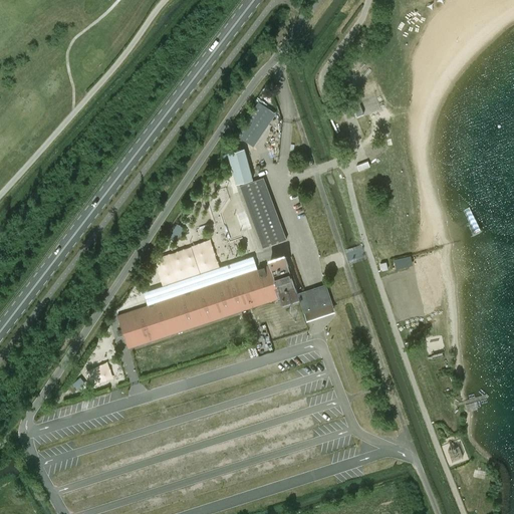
[(358,101),(352,103),(357,116),(363,113),(358,101)]
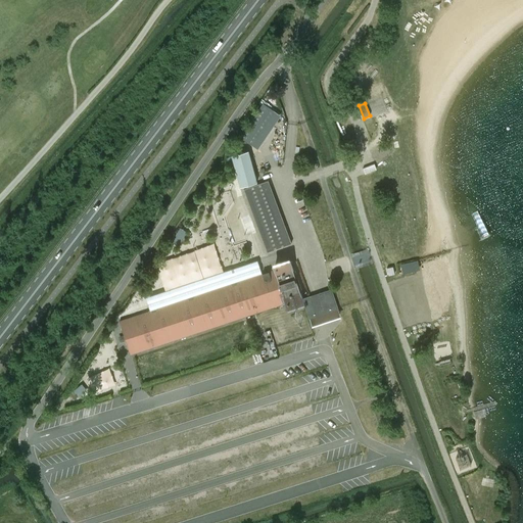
[(281,117),(263,104),(239,138),(257,151),(281,117)]
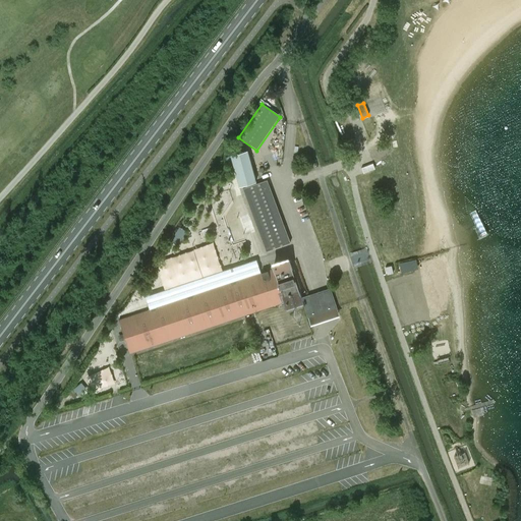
[(340,123),(340,132),(351,131),(350,122),(340,123)]
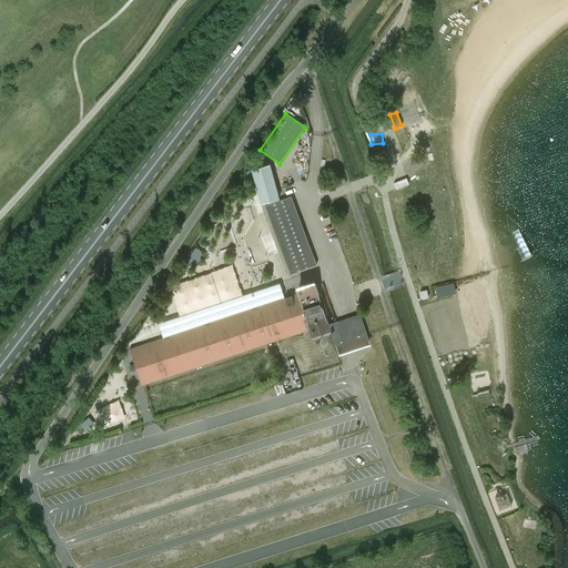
[(280,201),(271,166),(252,171),(262,206),(280,201)]
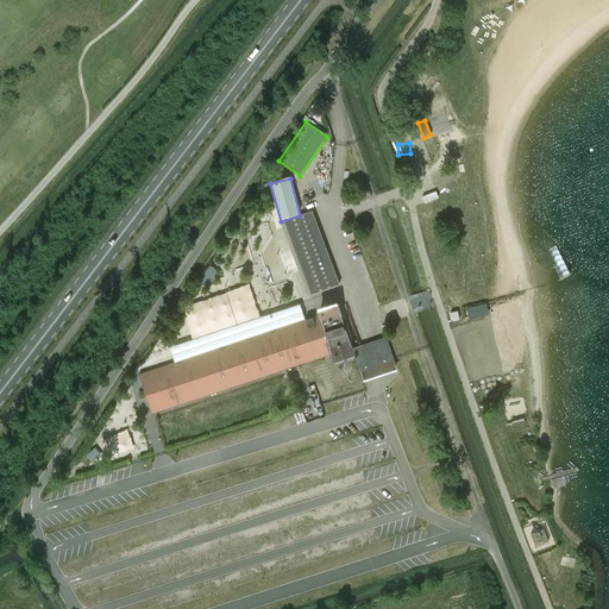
[(438,198),(435,192),(422,196),(425,202),(438,198)]
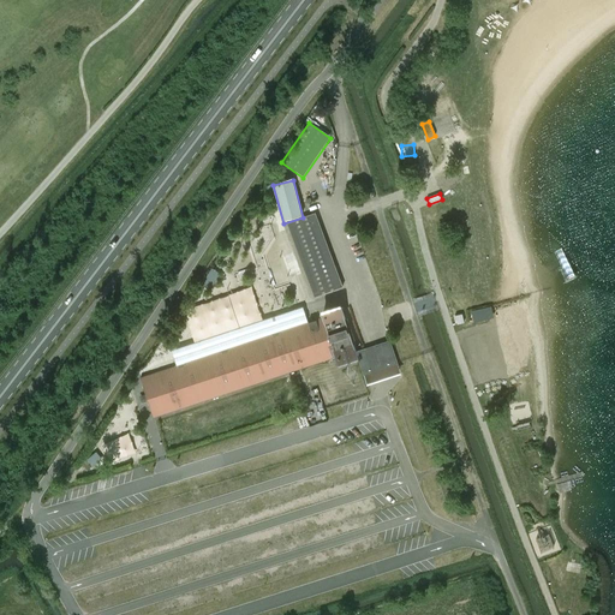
[(342,290),(316,214),(287,225),(314,299),(342,290)]
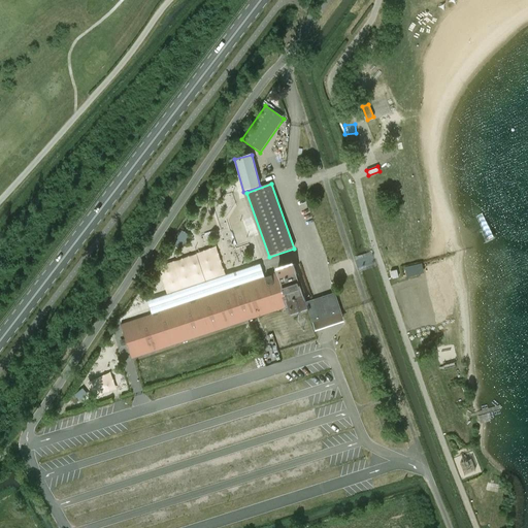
[(173,243),(178,248),(188,233),(183,230),(173,243)]
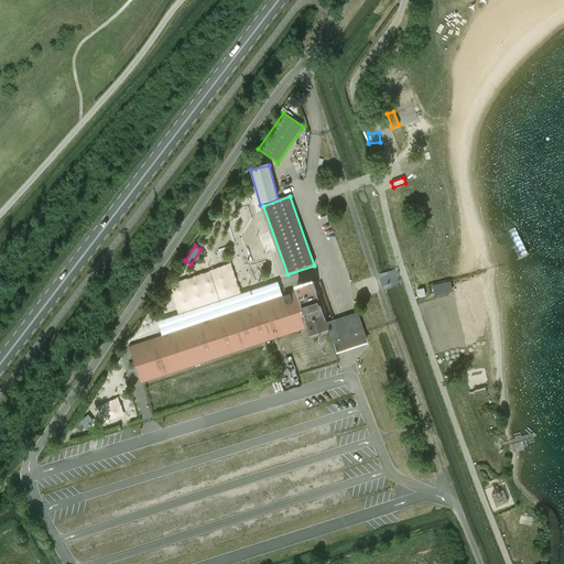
[(229,264),(210,269),(218,300),(235,295),(235,292),(242,290),(235,261),(229,263),(229,264)]
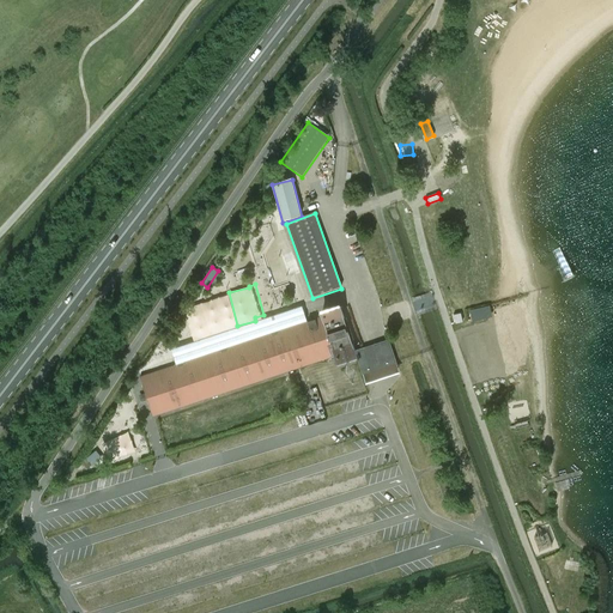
[(471,309),(473,319),(491,314),(489,304),(471,309)]
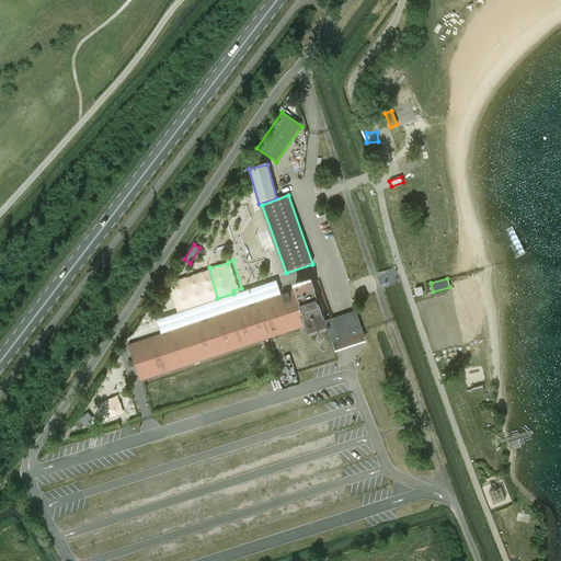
[(295,289),(128,344),(140,380),(307,325),(307,327),(324,321),(324,320),(311,282),(294,287),(295,289)]
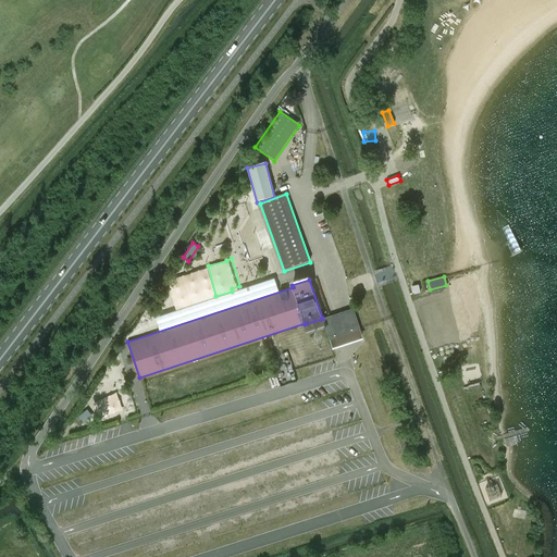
[(149,321),(159,318),(156,308),(146,311),(149,321)]
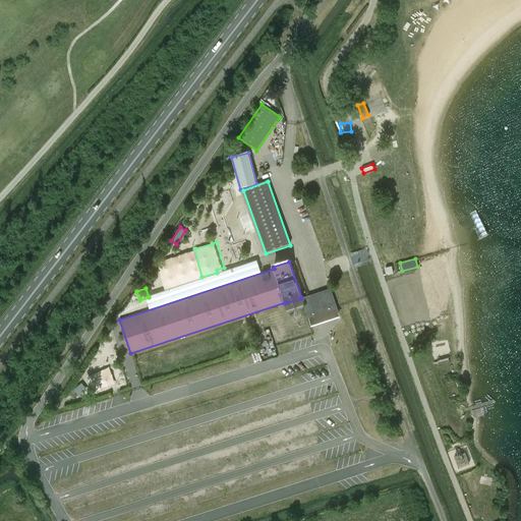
[(331,288),(316,292),(324,311),(337,307),(331,288)]
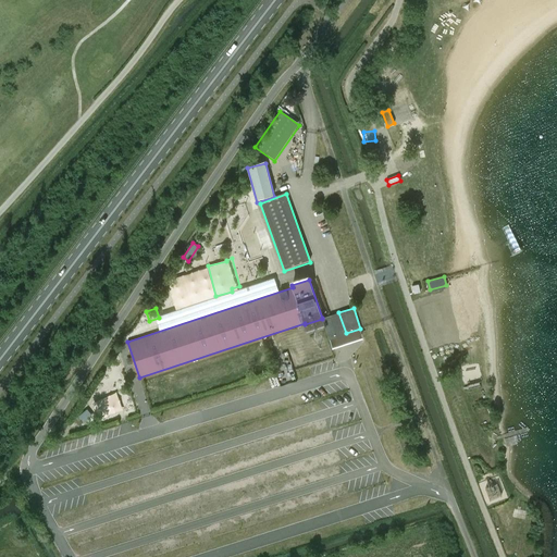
[(330,318),(330,316),(322,318),(322,319),(329,338),(336,336),(330,318)]
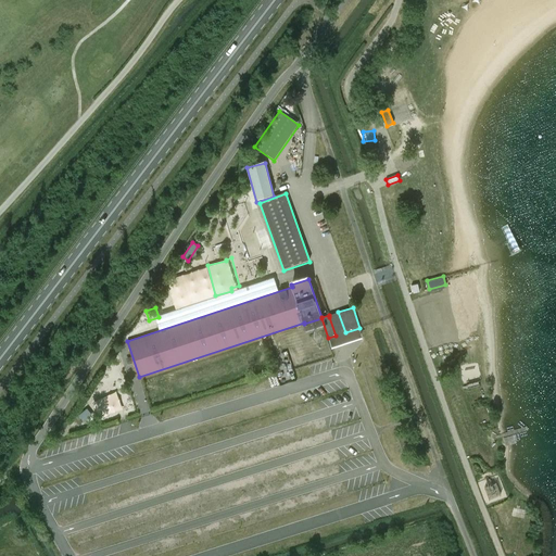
[(84,421),(91,416),(86,409),(79,415),(84,421)]
